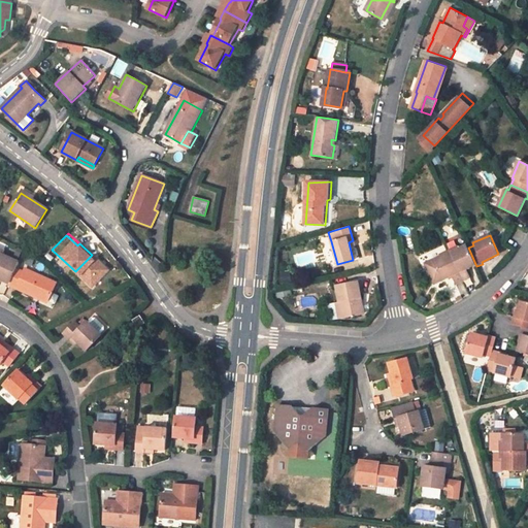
[(337,264),(331,241),(326,243),(332,266),(337,264)]
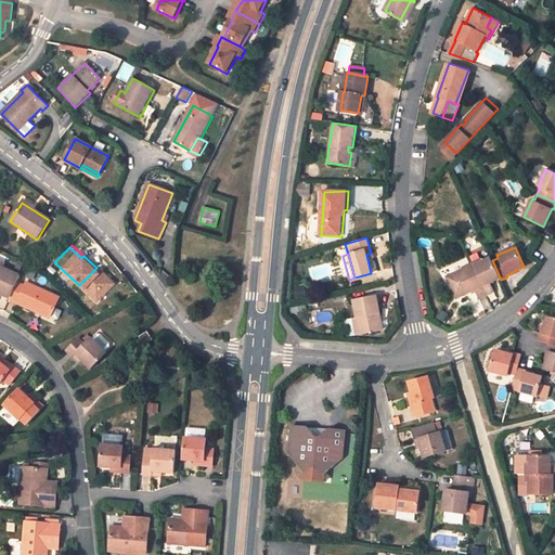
[(494,292),(491,282),(500,278),(492,260),(491,259),(483,263),(482,260),(473,265),(487,295),(494,292)]
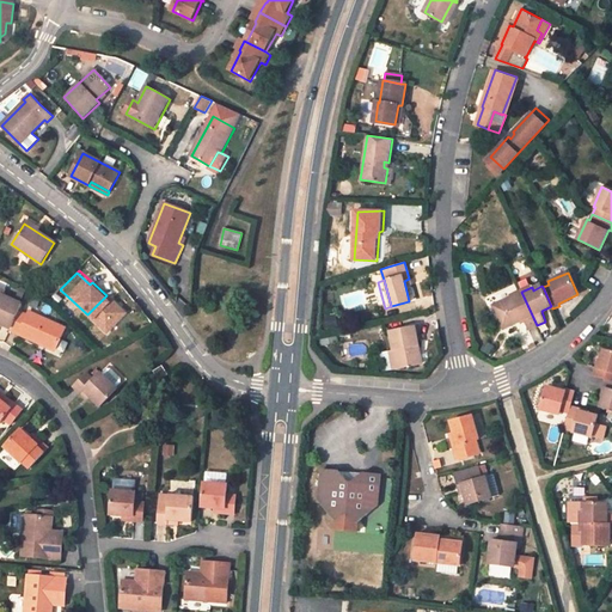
[(0,325),(11,331),(19,312),(23,304),(6,295),(7,293),(0,289),(0,325)]
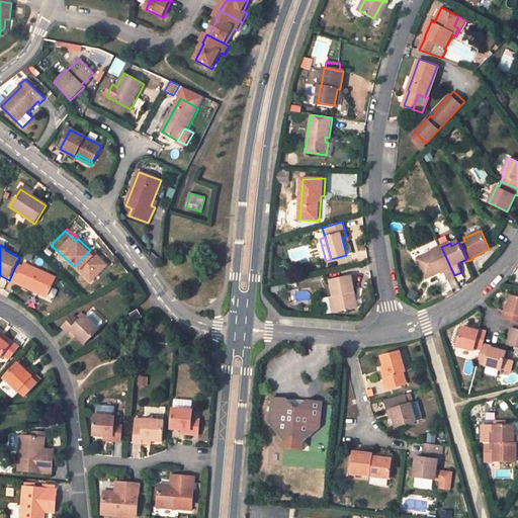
[(454,275),(441,247),(432,251),(433,254),(426,257),(425,254),(418,257),(423,267),(422,268),(426,276),(426,277),(434,274),(444,269),(447,278),(454,275)]
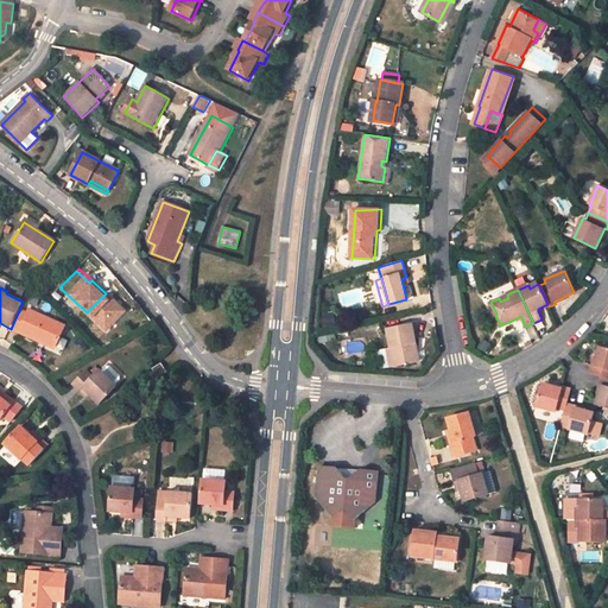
[(56,349),(65,325),(30,309),(27,314),(19,310),(11,329),(56,349)]
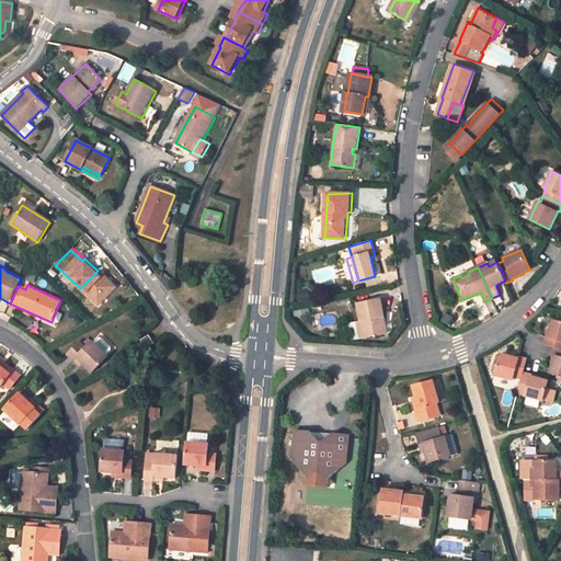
[(359,302),(363,321),(366,336),(388,332),(381,298),(359,302)]
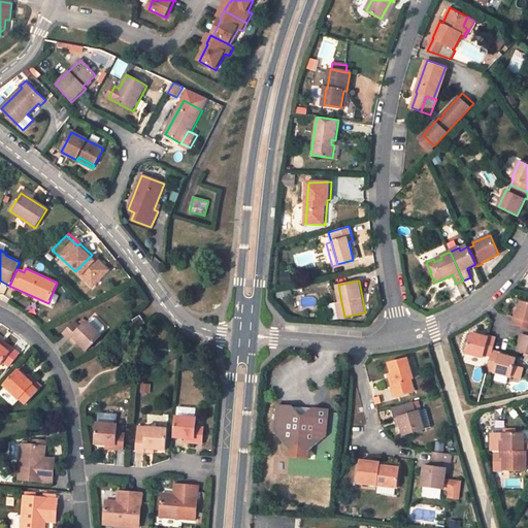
[(519,311),(517,319),(514,318),(513,324),(523,327),(527,328),(527,302),(522,301),(519,311)]
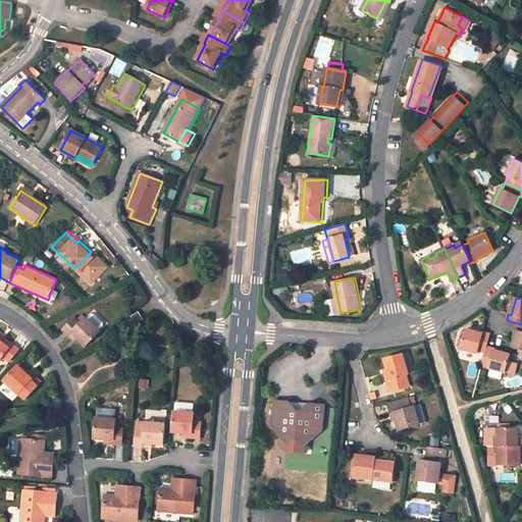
[(143,319),(139,312),(132,317),(136,323),(143,319)]
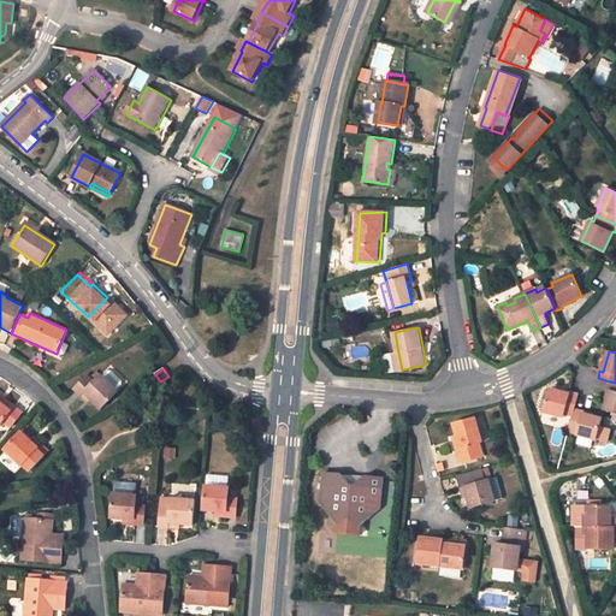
[(107,372),(102,377),(117,391),(122,385),(122,381),(112,372),(107,372)]
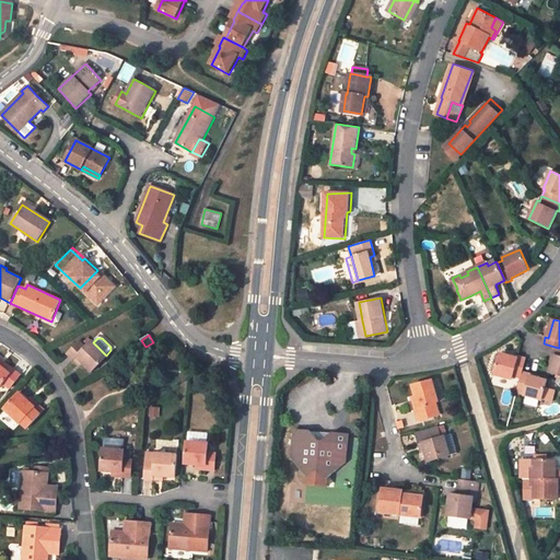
[(93,342),(92,341),(86,347),(80,341),(68,354),(73,360),(77,357),(83,363),(93,372),(107,357),(106,356),(93,342)]
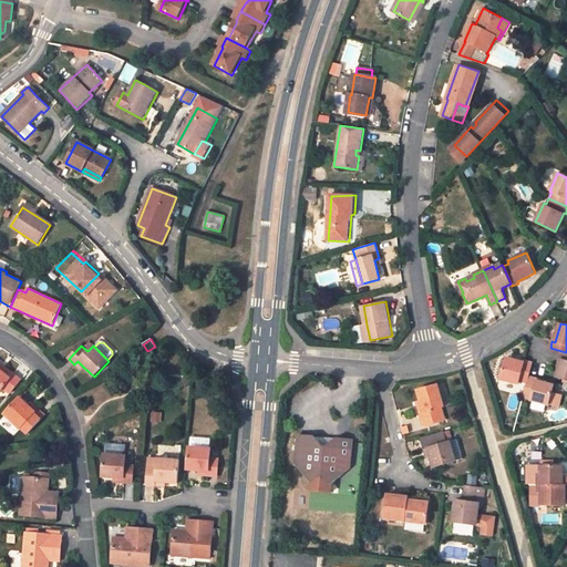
[(559,358),(563,358),(560,367),(557,378),(566,380),(566,352),(562,351),(559,358)]
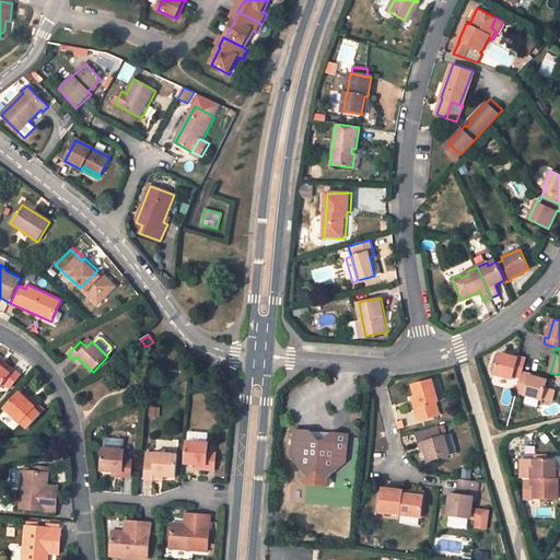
[(510,357),(500,353),(494,373),(512,378),(513,376),(520,378),(523,370),(526,358),(518,354),(517,358),(510,357)]
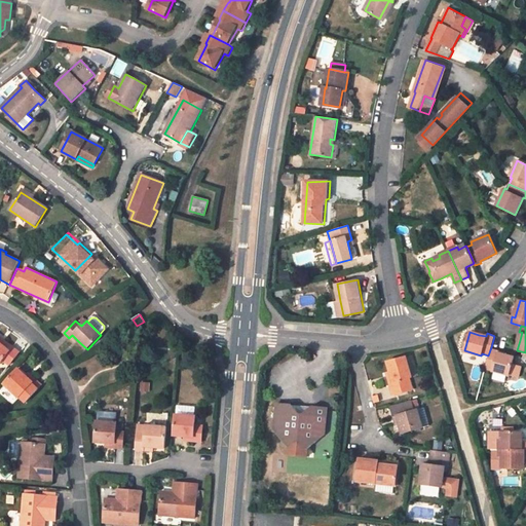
[(69,338),(76,344),(78,341),(72,335),(69,338)]
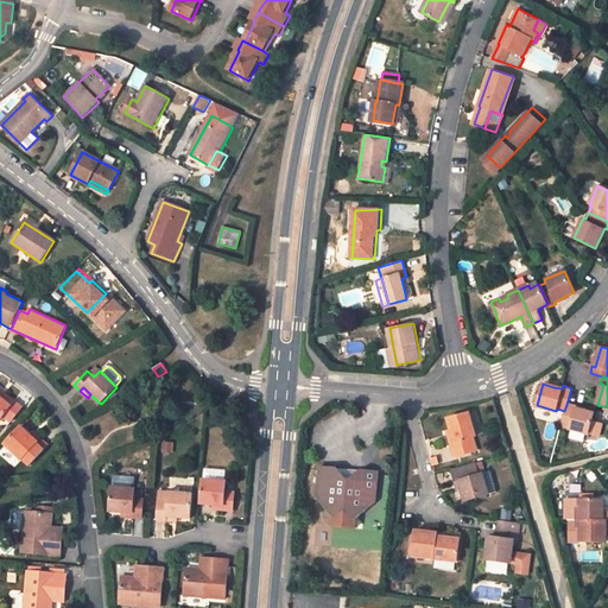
[(16,403),(0,391),(0,397),(12,407),(16,403)]
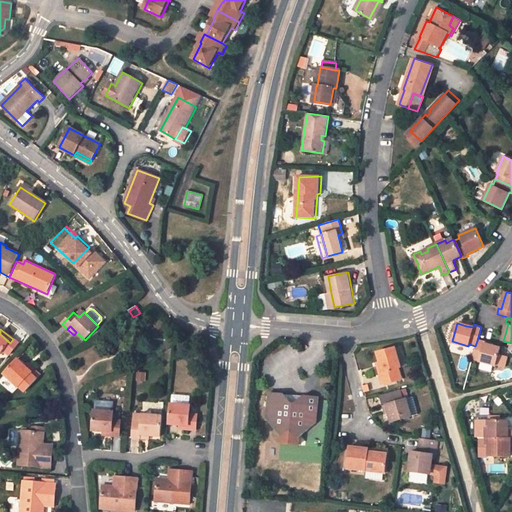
[(0,334),(0,354),(3,351),(9,355),(18,344),(13,339),(10,343),(0,334)]
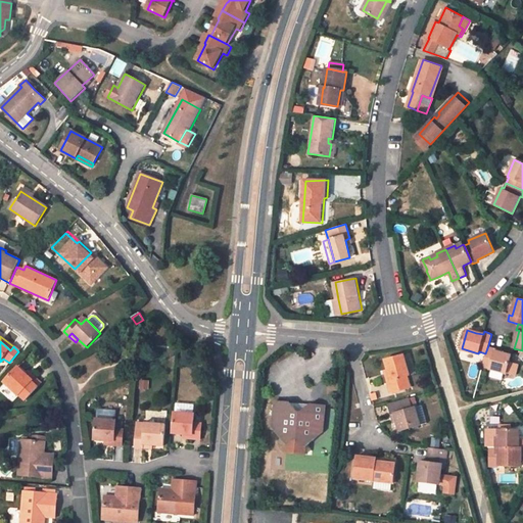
[(510,362),(512,354),(501,351),(493,350),(494,347),(488,345),(485,353),(482,367),(507,373),(507,372),(516,374),(518,365),(510,362)]
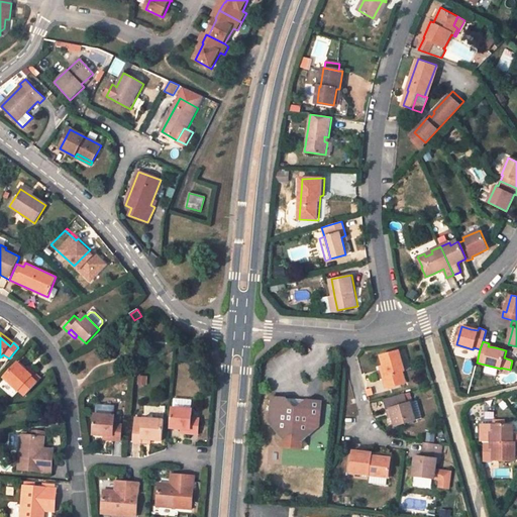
[(384,365),(387,376),(383,377),(387,388),(405,383),(402,372),(405,372),(399,351),(382,355),(384,365)]
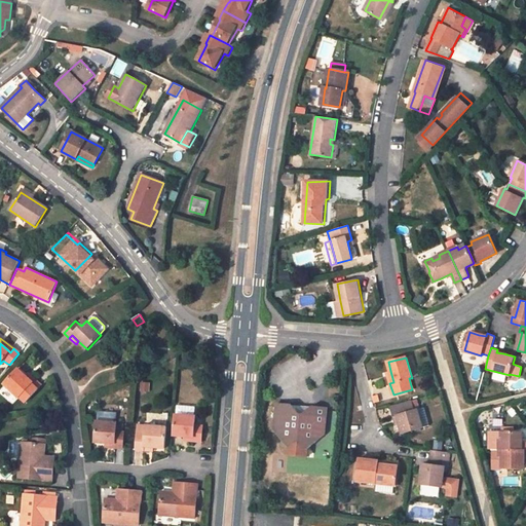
[(41,385),(29,374),(27,377),(17,369),(4,384),(19,398),(20,397),(25,402),(30,397),(41,385)]
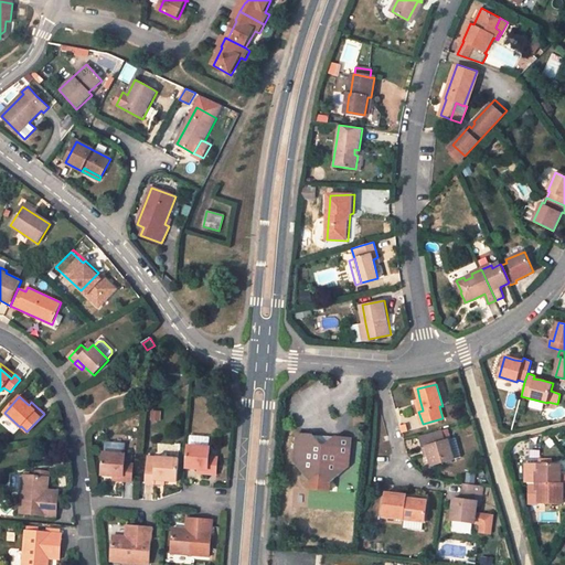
[(447,441),(451,457),(461,455),(457,436),(454,436),(451,426),(440,429),(440,432),(444,441),(447,441)]
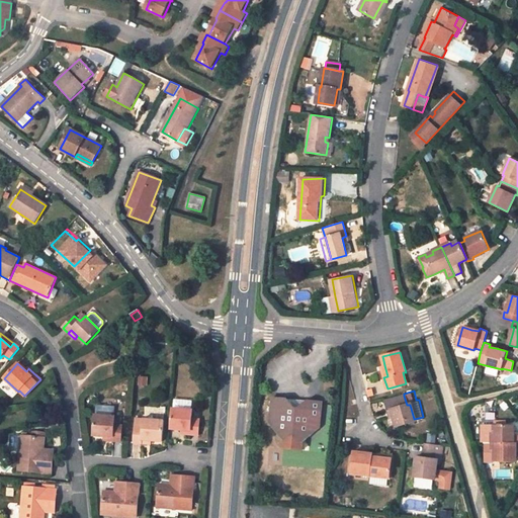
[(389,410),(392,409),(394,417),(396,426),(414,419),(410,405),(407,405),(404,396),(385,401),(389,410)]
